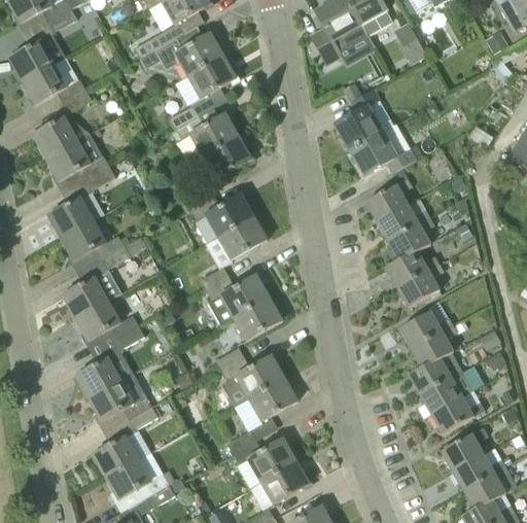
[(61,0),(9,0),(23,23),(42,10),(48,22),(72,9),(71,7),(78,4),(76,0),(61,0)]
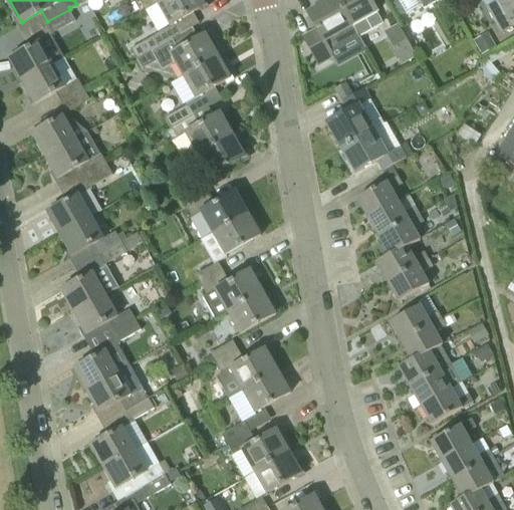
[(140,0),(146,9),(158,2),(161,0),(140,0)]
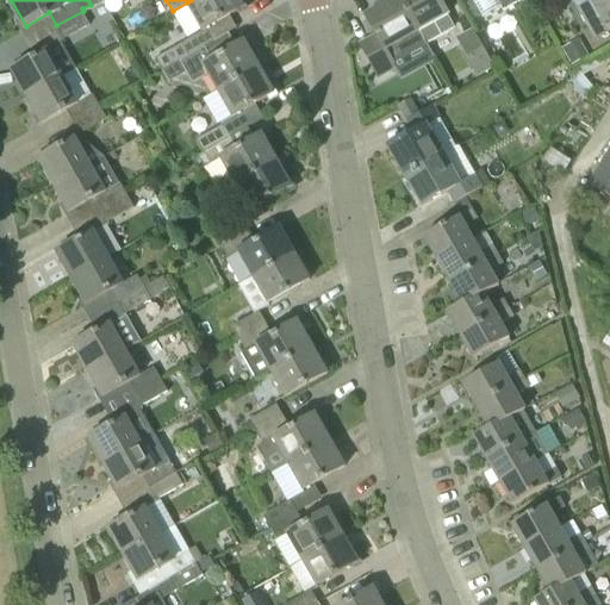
[(203,29),(244,4),(242,0),(191,0),(187,2),(203,29)]
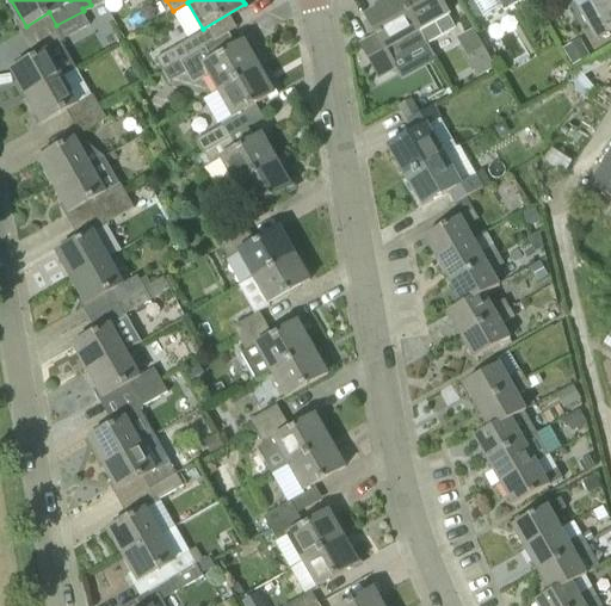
[(377,74),(396,63),(388,48),(420,30),(402,0),(383,0),(372,6),(374,10),(366,13),(376,33),(359,41),(377,74)]
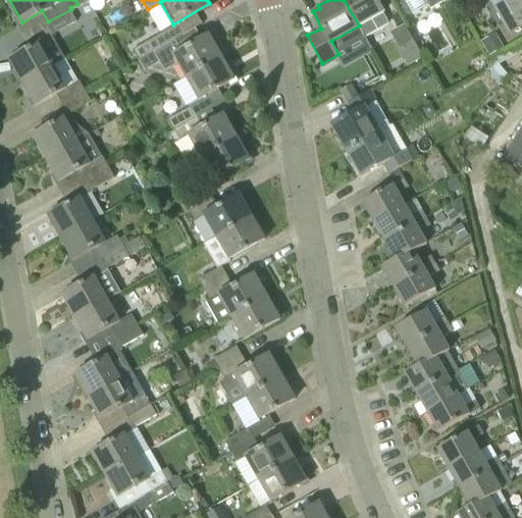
[(344,0),(359,26),(384,11),(377,0),(344,0)]
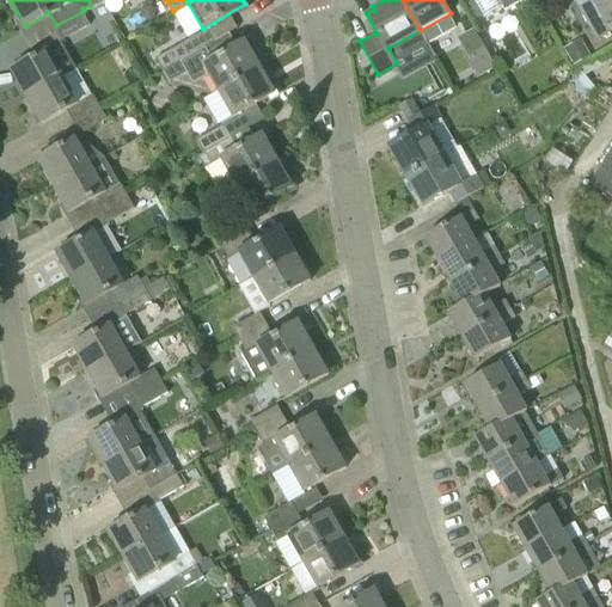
[(471,0),(477,0),(484,14),(503,4),(505,7),(516,0),(471,0)]
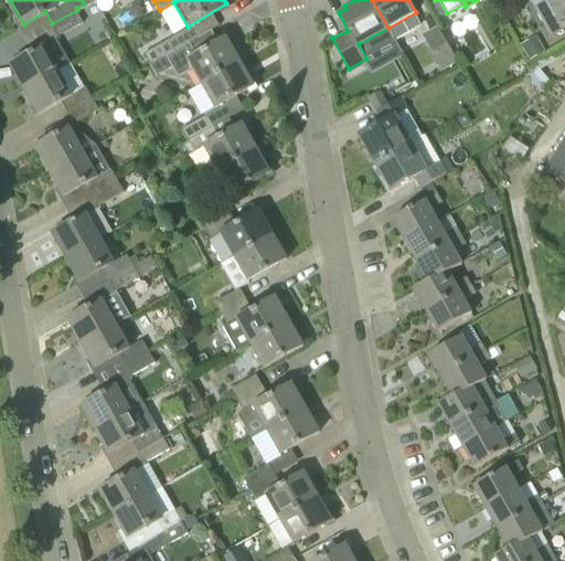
[(540,0),(534,3),(550,33),(564,24),(564,0),(540,0)]
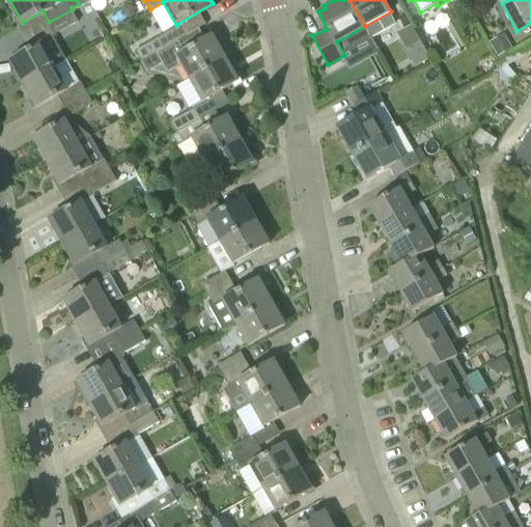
[(55,32),(78,19),(73,9),(49,22),(55,32)]
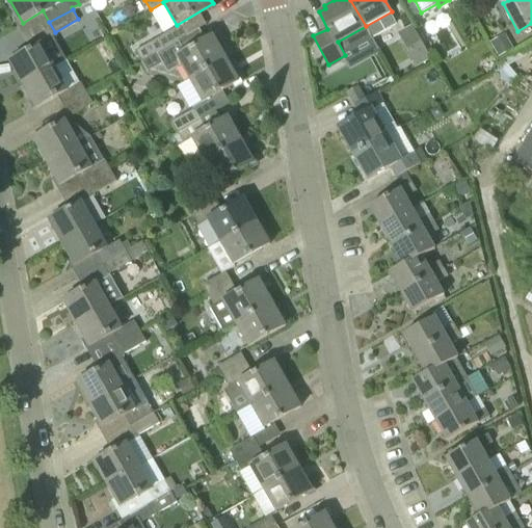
[(418,64),(431,56),(411,23),(398,30),(418,64)]
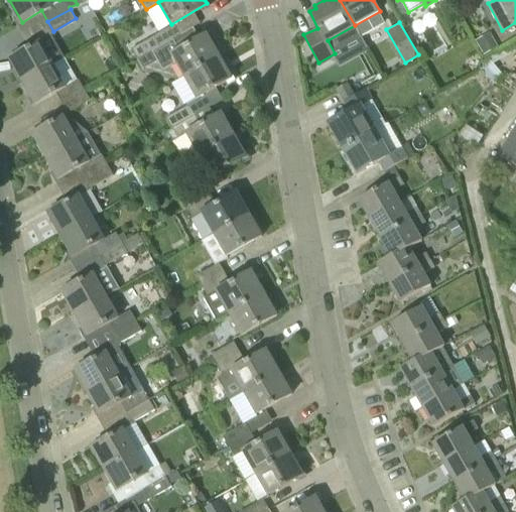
[(483,53),(497,45),(489,30),(475,38),(483,53)]
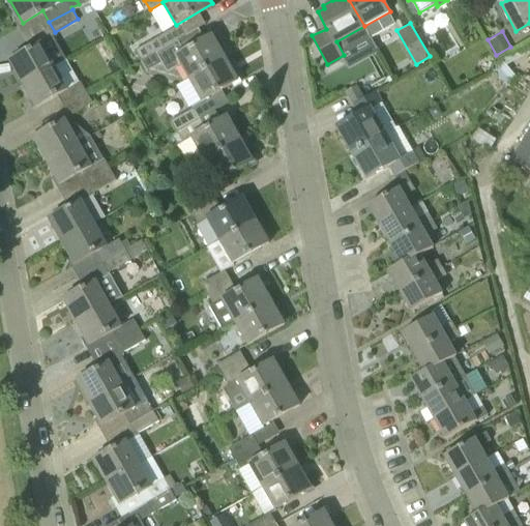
[(189,78),(226,57),(212,33),(188,47),(176,54),(180,61),(189,78)]
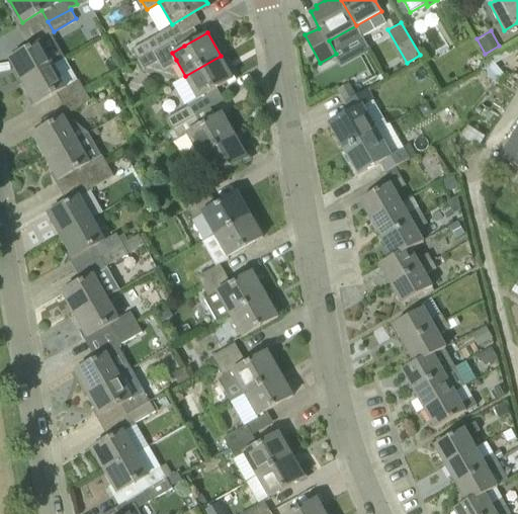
[(138,57),(160,44),(155,33),(132,47),(138,57)]
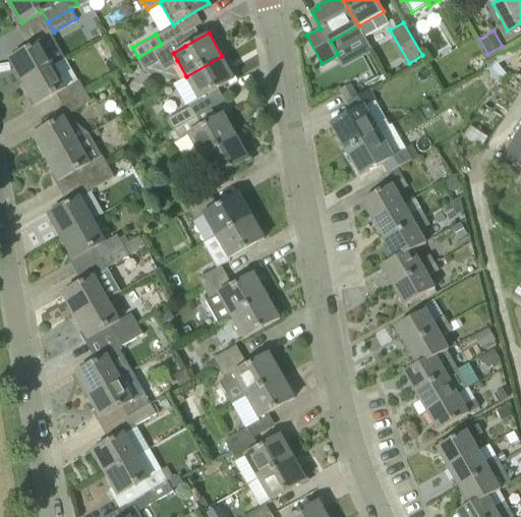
[(177,60),(173,53),(185,46),(178,35),(161,44),(138,57),(143,67),(160,59),(165,68),(177,60)]
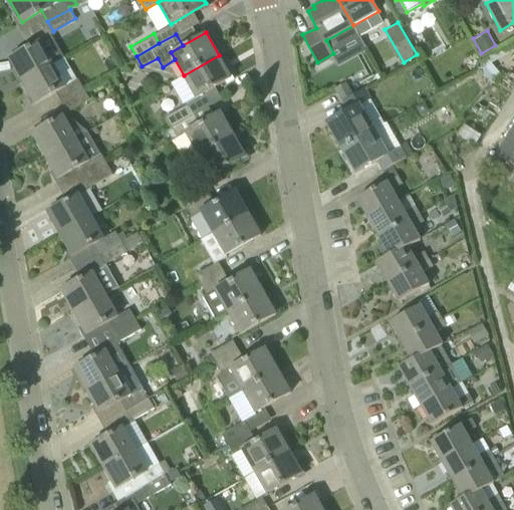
[(23,79),(54,62),(41,39),(10,57),(23,79)]
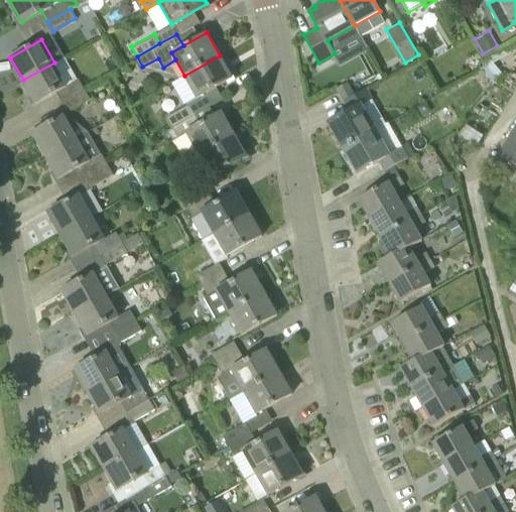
[(223,97),(216,86),(232,77),(220,55),(184,76),(197,97),(188,101),(189,102),(196,114),(223,97)]
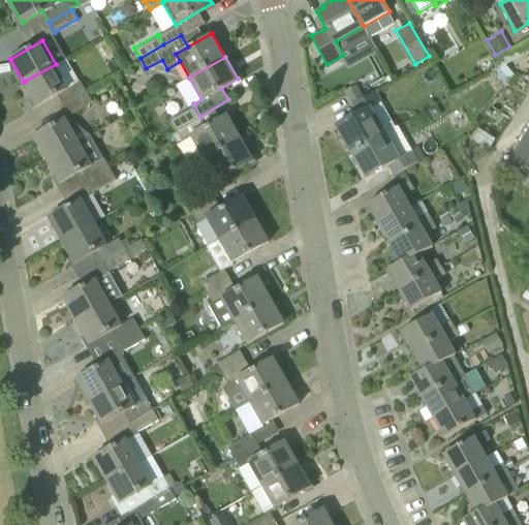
[(68,86),(56,64),(24,82),(36,105),(58,92),(63,102),(87,90),(81,79),(68,86)]
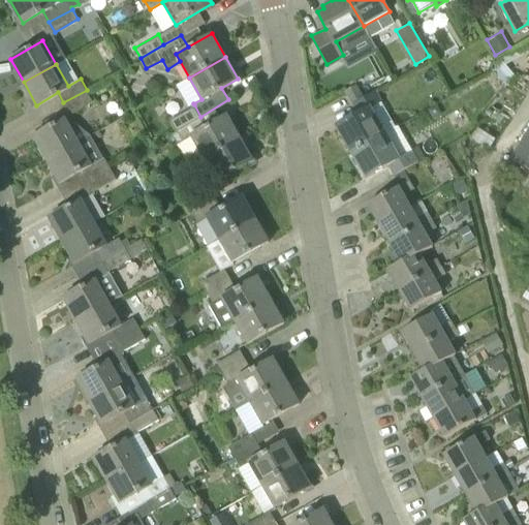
[(346,89),(352,100),(363,95),(356,83),(346,89)]
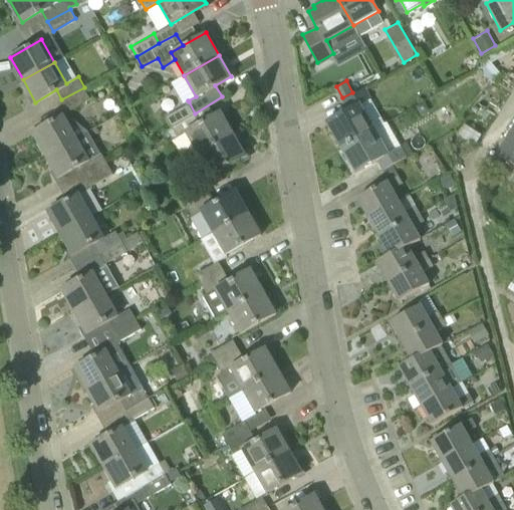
[(370,97),(365,86),(342,97),(348,109),(327,120),(341,146),(374,126),(360,102),(370,97)]
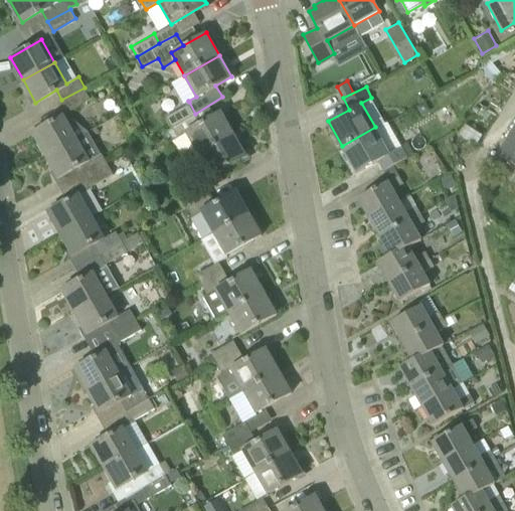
[(67,110),(91,98),(84,88),(61,100),(67,110)]
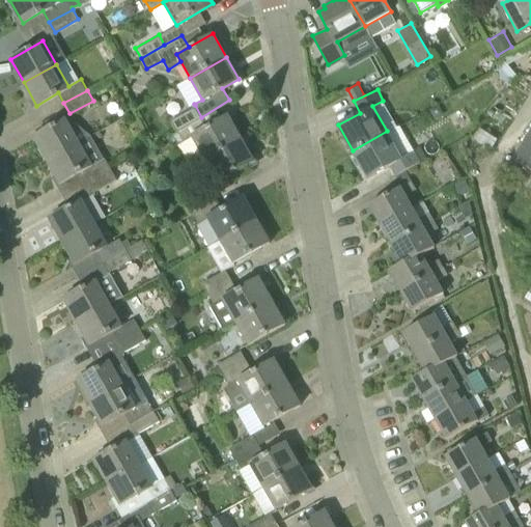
[(177,130),(201,117),(195,105),(171,118),(177,130)]
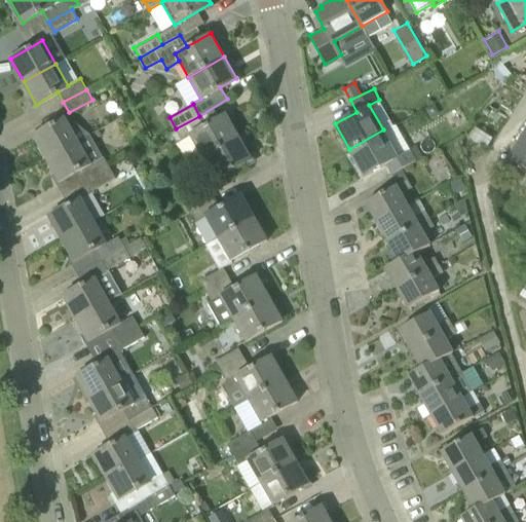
[(239,136),(226,113),(204,125),(199,116),(176,128),(167,134),(173,143),(181,138),(182,140),(189,136),(201,157),(239,136)]
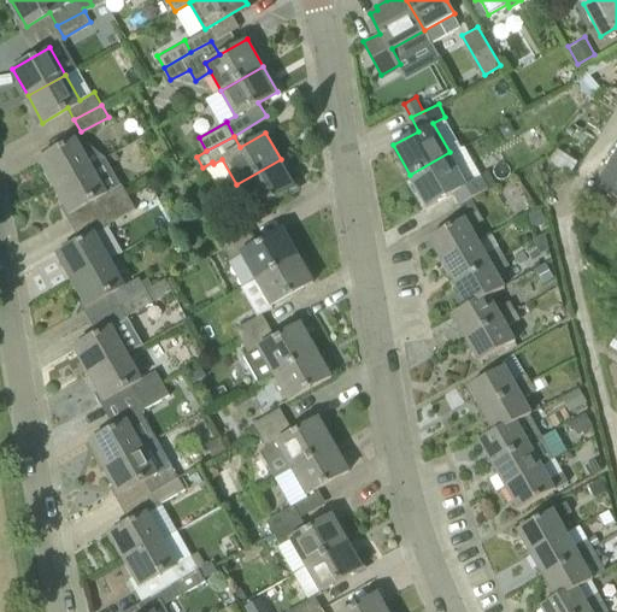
[(54,184),(92,163),(77,135),(39,158),(54,184)]
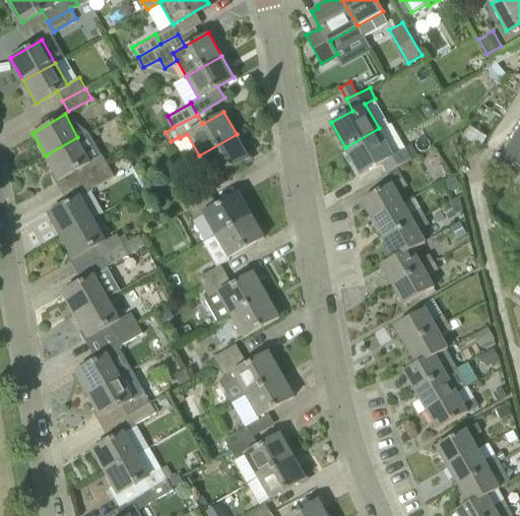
[(519,123),(502,153),(519,165),(519,123)]
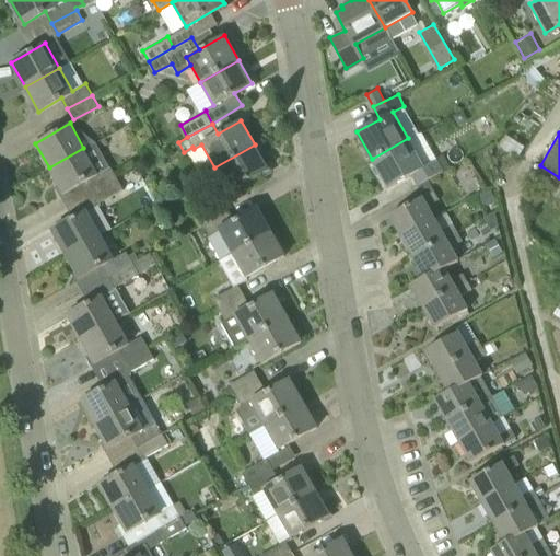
[(423,165),(408,138),(372,159),(387,186),(410,173),(417,184),(443,170),(438,159),(423,165)]
